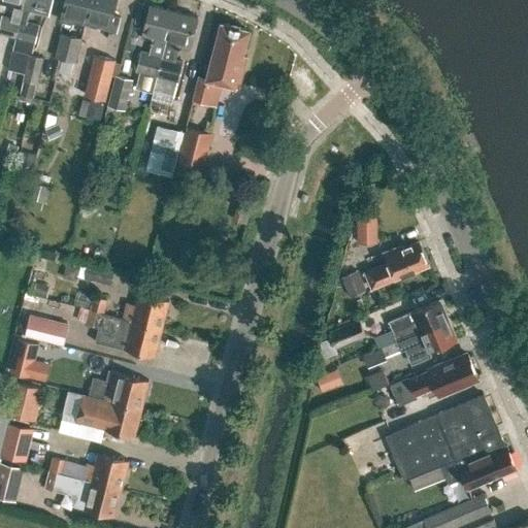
[(1,15),(0,21),(0,33),(15,37),(25,0),(0,0),(0,2),(18,7),(15,19),(1,15)]
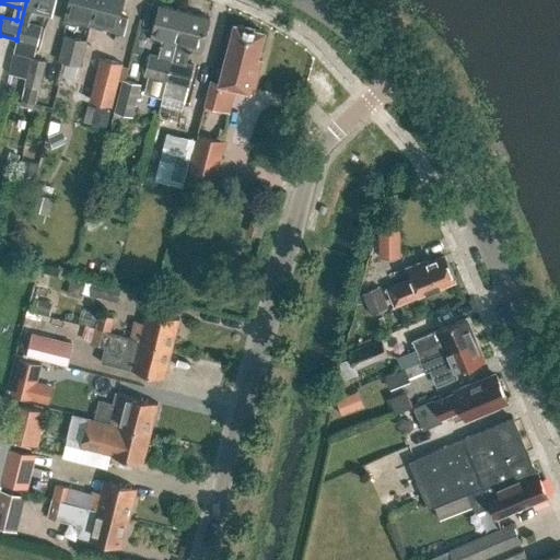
[(50,15),(54,0),(26,0),(16,39),(36,45),(42,27),(27,23),(31,11),(50,15)]
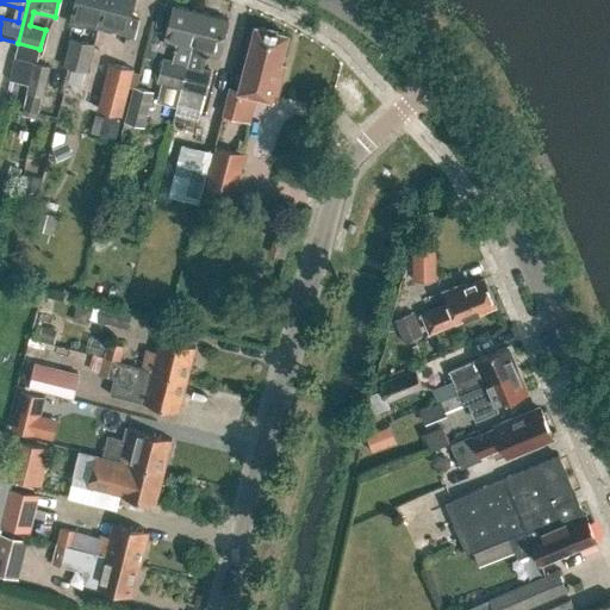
[(75,0),(70,23),(85,26),(85,25),(98,29),(105,0),(75,0)]
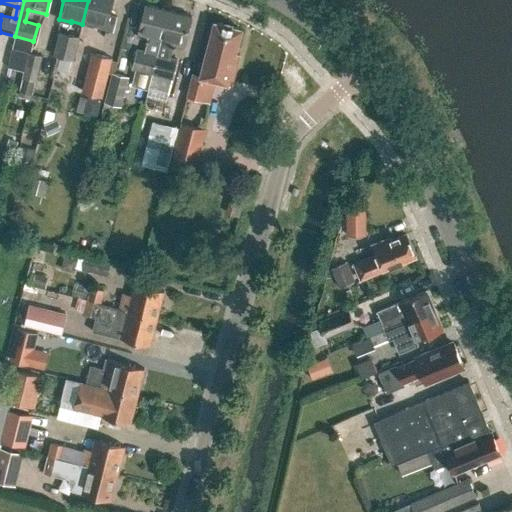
[(88,0),(82,24),(94,27),(94,28),(97,29),(97,28),(113,32),(117,17),(109,15),(112,0),(88,0)]
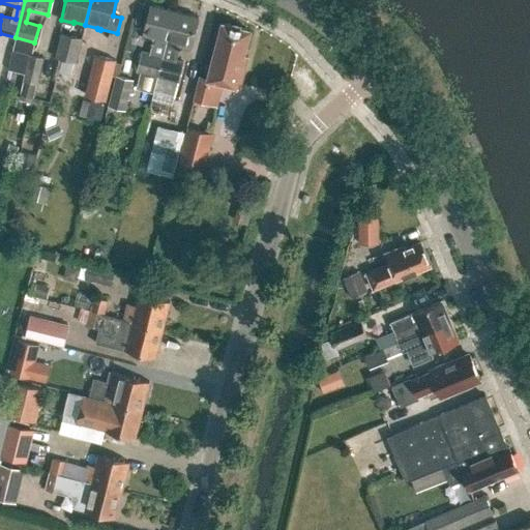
[(158,76),(175,10),(151,5),(142,38),(154,41),(151,53),(143,51),(138,70),(157,76),(158,76)]
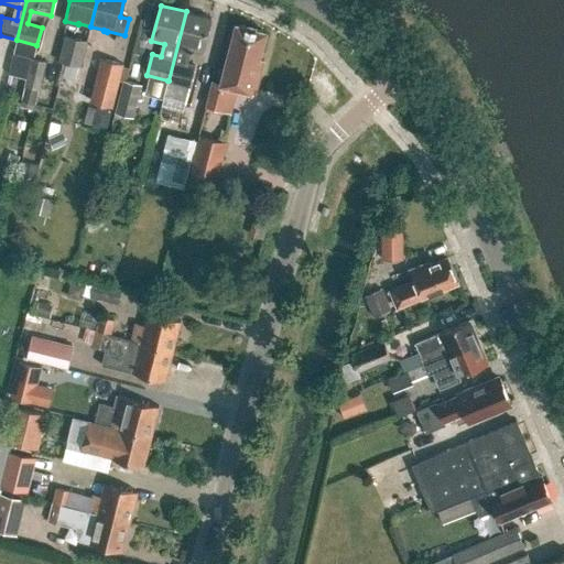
[(212,18),(186,11),(169,80),(167,80),(163,98),(185,104),(195,65),(187,63),(191,51),(202,54),(212,18)]
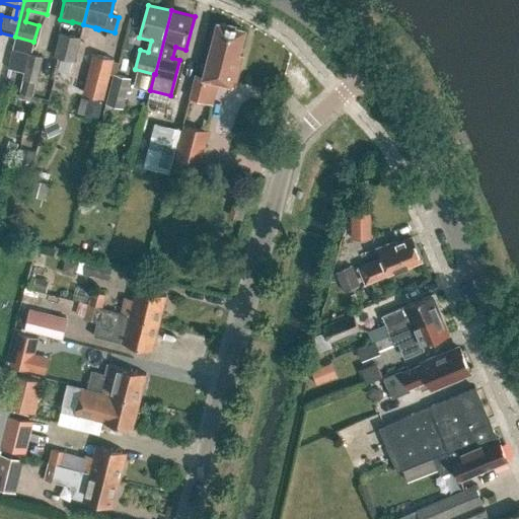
[(196,75),(190,97),(206,101),(210,84),(218,86),(219,81),(235,85),(243,55),(239,54),(245,29),(218,22),(204,77),(196,75)]
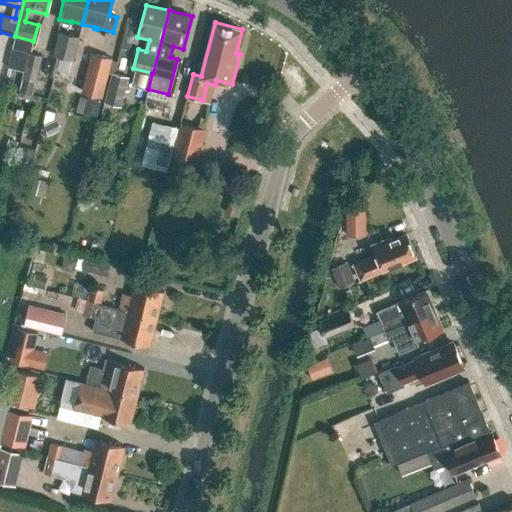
[(53,55),(73,60),(79,37),(59,32),(53,55)]
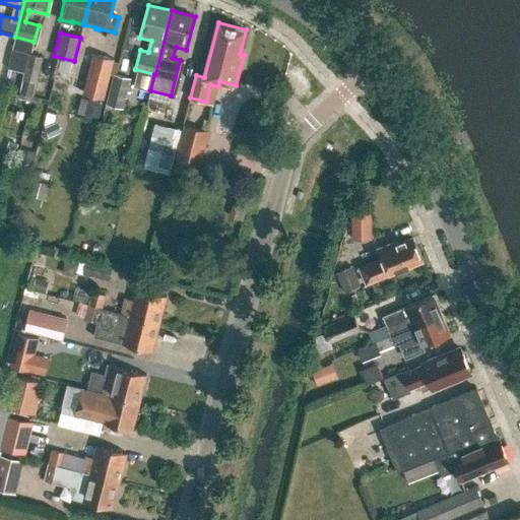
[(104,99),(114,58),(92,53),(83,92),(104,99)]
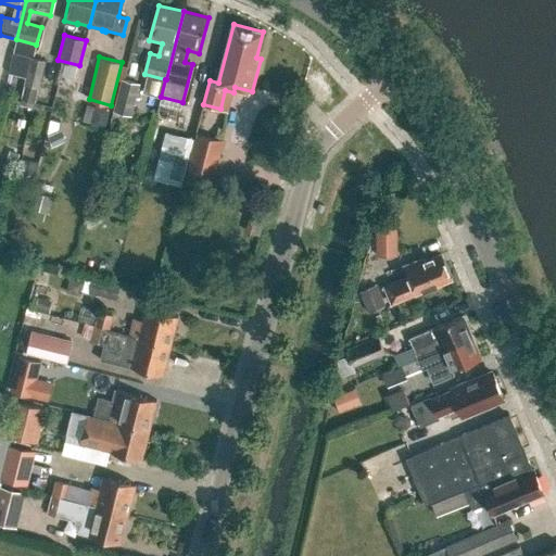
[(36,103),(46,61),(32,58),(22,99),(36,103)]
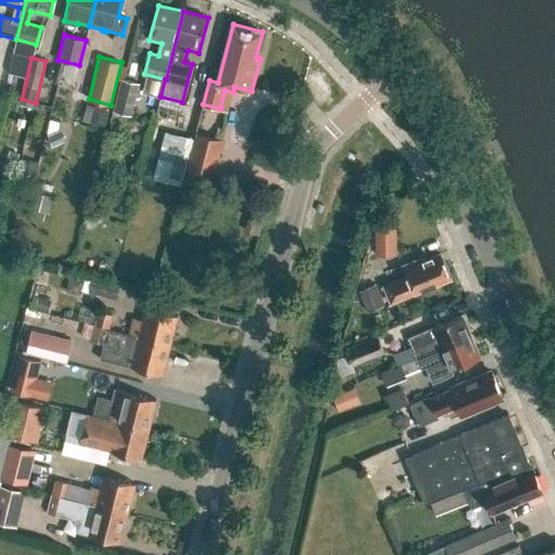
[(121,78),(113,111),(131,115),(139,82),(121,78)]
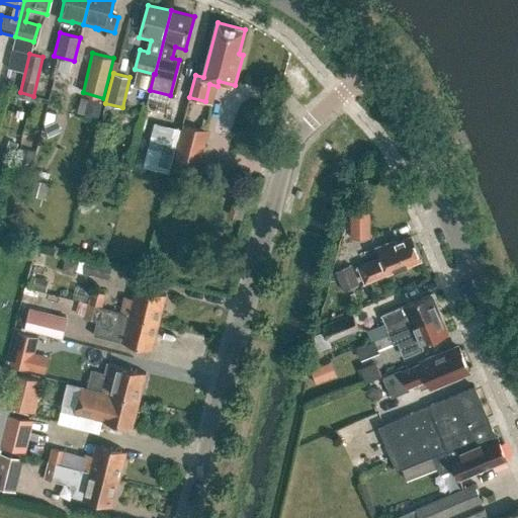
[(76,98),(75,112),(95,115),(97,101),(76,98)]
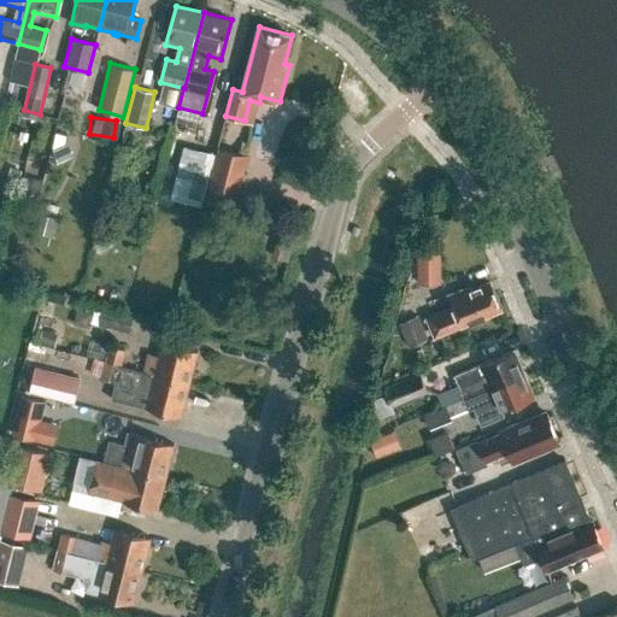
[(176,144),(164,195),(194,203),(206,151),(176,144)]
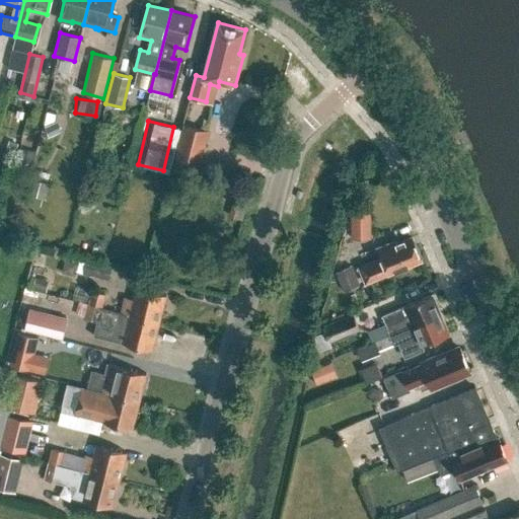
[(209,131),(184,125),(175,158),(200,165),(209,131)]
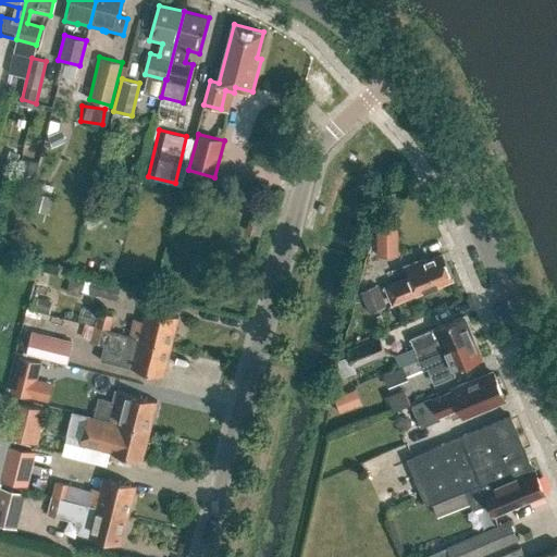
[(398,258),(398,232),(378,232),(378,258),(398,258)]
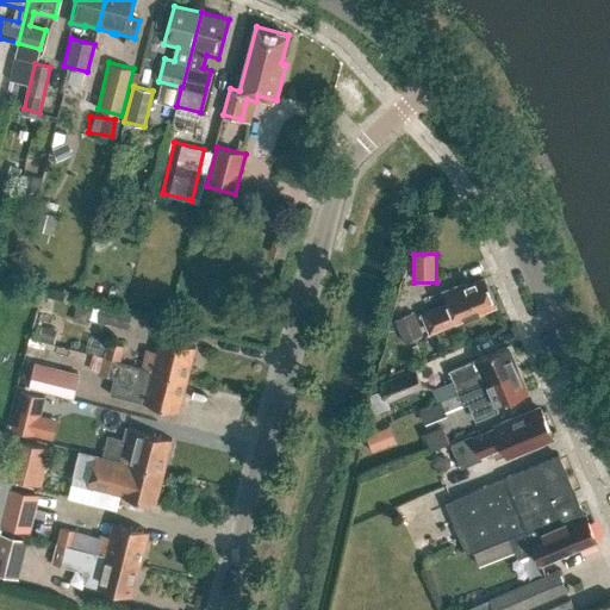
[(449,303),(423,313),(430,332),(496,305),(484,279),(467,286),(462,284),(444,291),(449,303)]
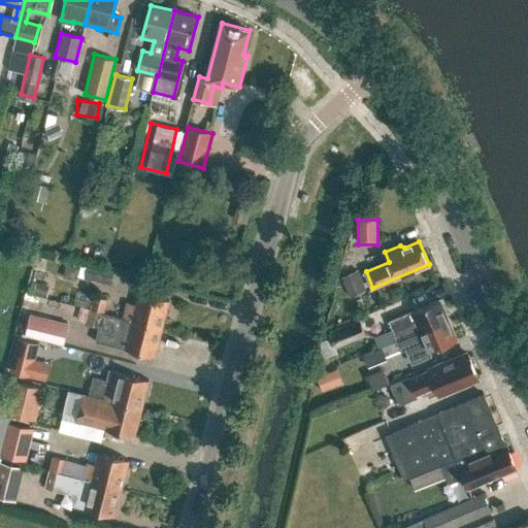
[(86,281),(110,287),(114,273),(90,266),(86,281)]
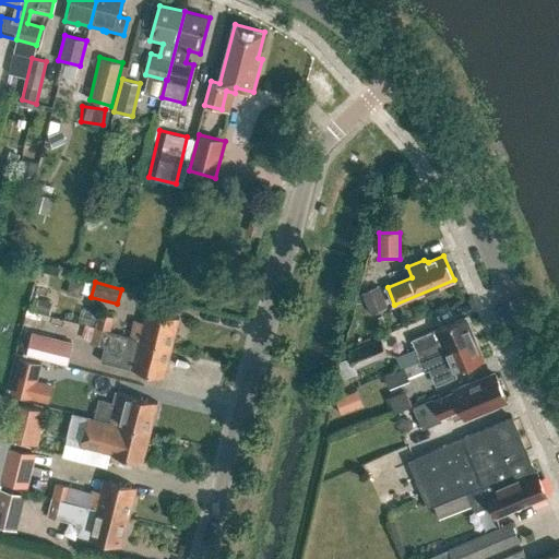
[(388,309),(379,288),(363,295),(371,316),(388,309)]
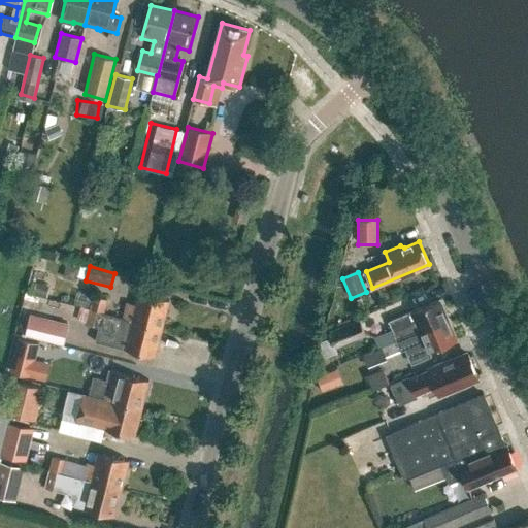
[(124,318),(162,328),(169,300),(139,292),(136,304),(128,302),(124,318)]
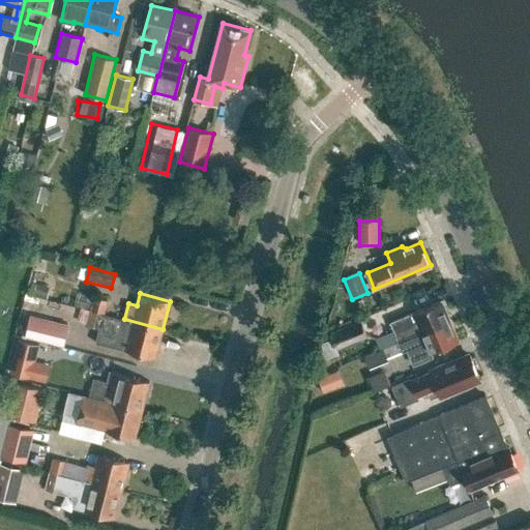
[(93,297),(90,311),(105,314),(108,300),(93,297)]
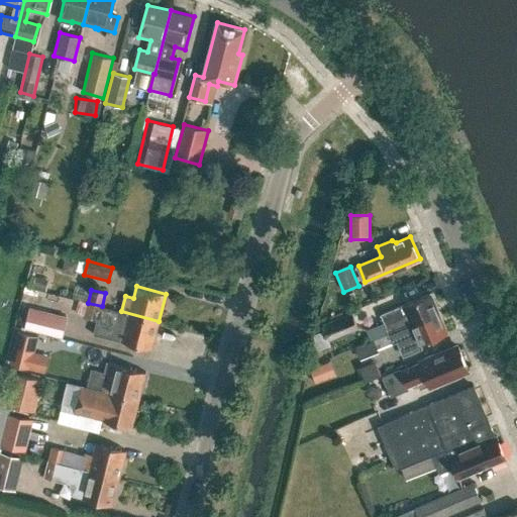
[(385,322),(368,330),(372,340),(439,313),(431,293),(381,314),(385,322)]
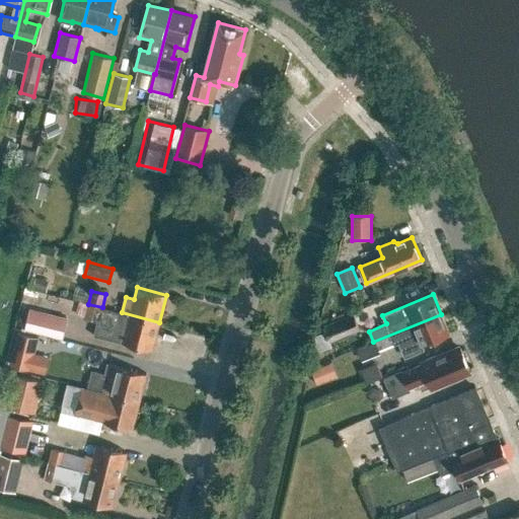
[(93,335),(152,350),(159,322),(122,312),(79,302),(76,314),(85,316),(84,318),(97,321),(93,335)]
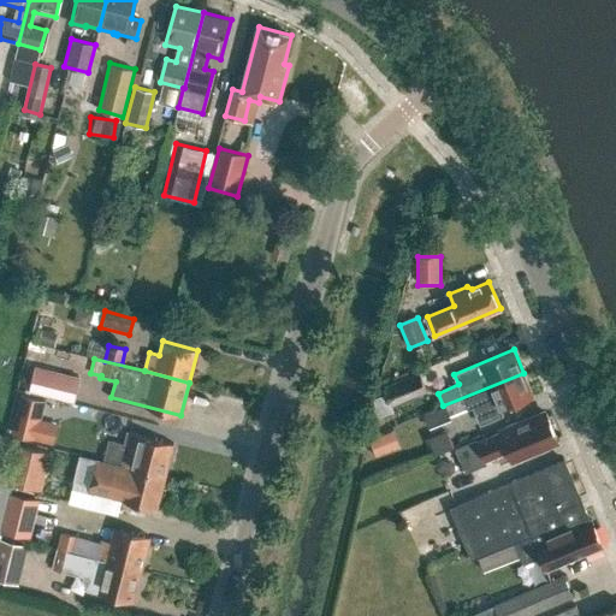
[(35,369),(29,394),(73,404),(80,380),(35,369)]
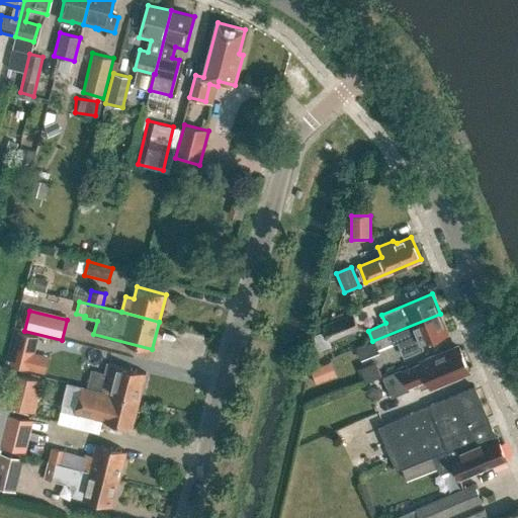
[(330,341),(360,329),(353,313),(324,325),(330,341)]
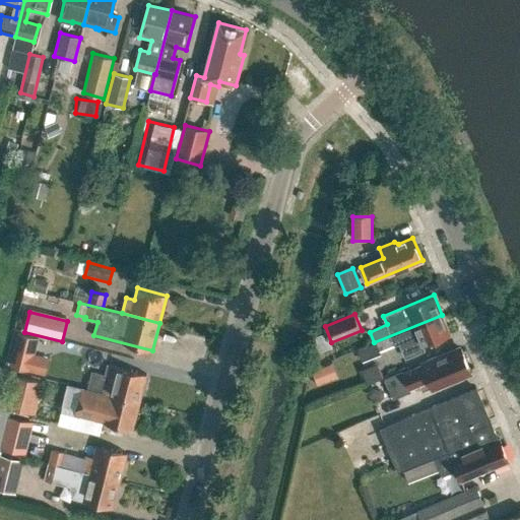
[(451,334),(442,315),(374,342),(378,351),(400,343),(406,358),(425,349),(424,345),(451,334)]
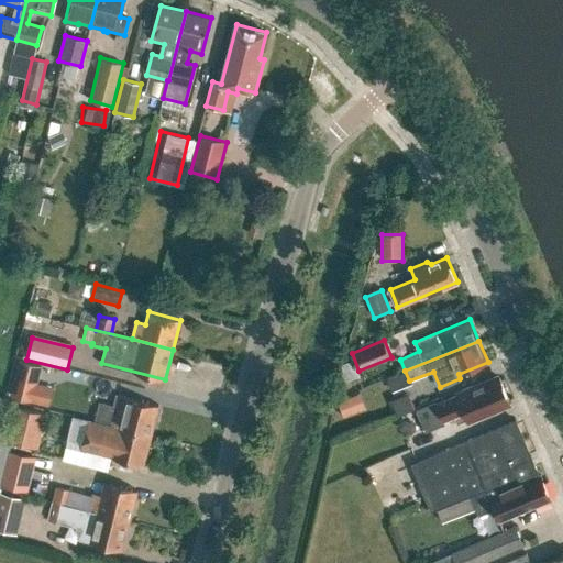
[(435,401),(417,409),(426,431),(445,423),(444,420),(465,412),(470,422),(486,415),(485,412),(510,403),(499,377),(475,387),(472,386),(456,393),(457,395),(437,404),(435,401)]
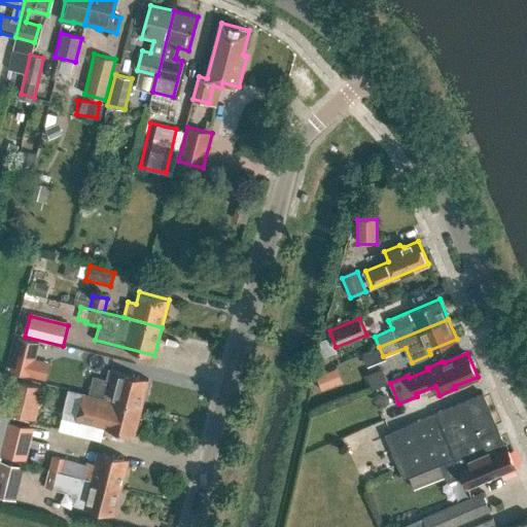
[(312,376),(316,388),(336,382),(331,369),(312,376)]
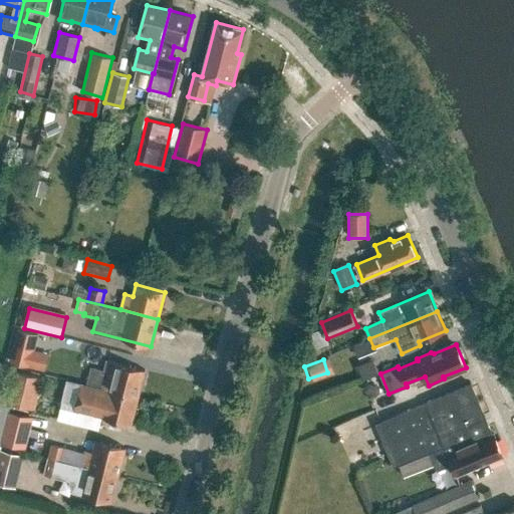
[(86,383),(139,397),(146,369),(115,362),(112,373),(90,368),(86,383)]
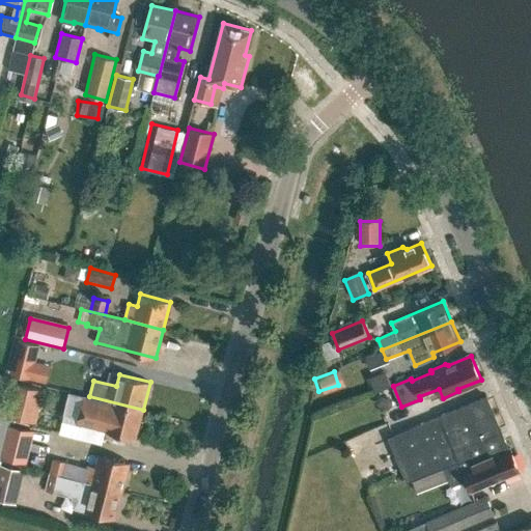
[(143,410),(89,396),(84,395),(78,423),(136,438),(143,410)]
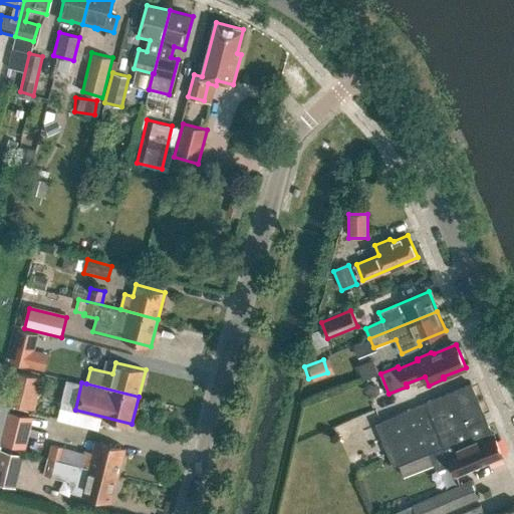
[(470,383),(375,424),(395,467),(431,453),(438,470),(452,465),(456,476),(503,456),(493,433),(492,434),(470,383)]
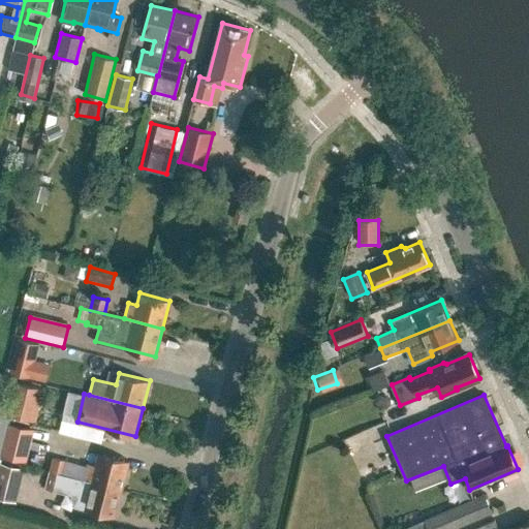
[(22,461),(25,448),(4,443),(1,456),(22,461)]
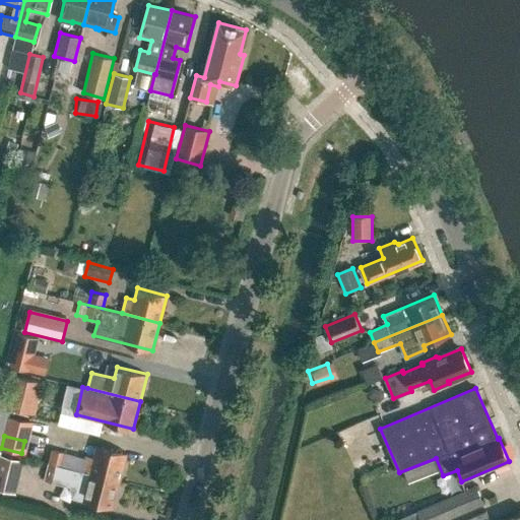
[(86,455),(82,470),(120,480),(127,453),(96,445),(94,457),(86,455)]
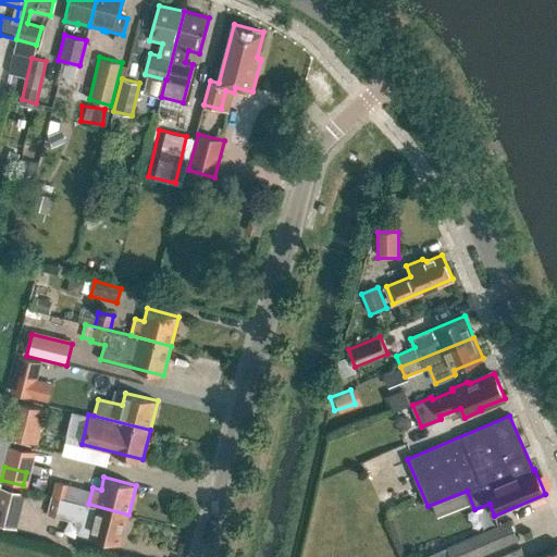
[(70,483),(57,480),(53,494),(66,497),(70,483)]
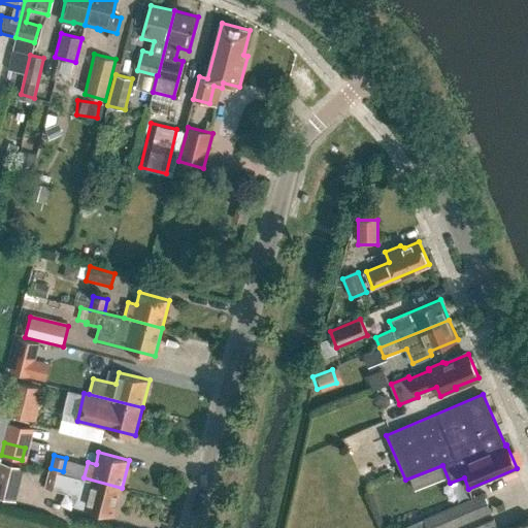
[(0,497),(15,501),(24,467),(0,461),(0,497)]
